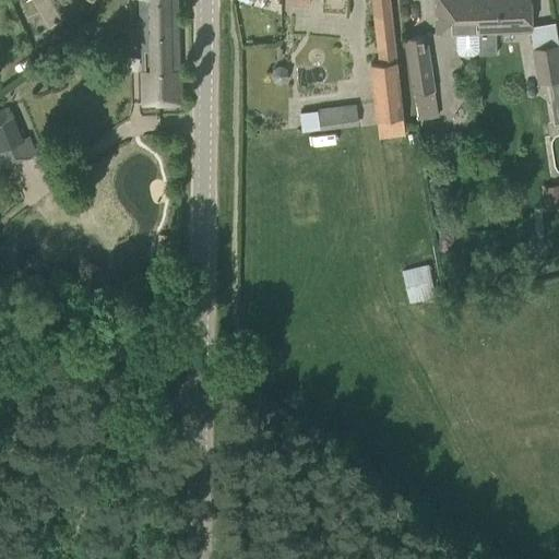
[(140,0),(142,19),(139,19),(141,38),(143,104),(156,103),(156,106),(180,105),(177,0),(140,0)]
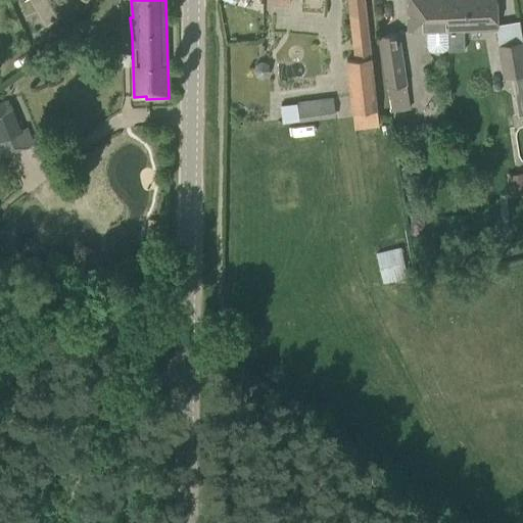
[(347,0),(354,58),(345,59),(353,128),(378,125),(364,0),(347,0)]
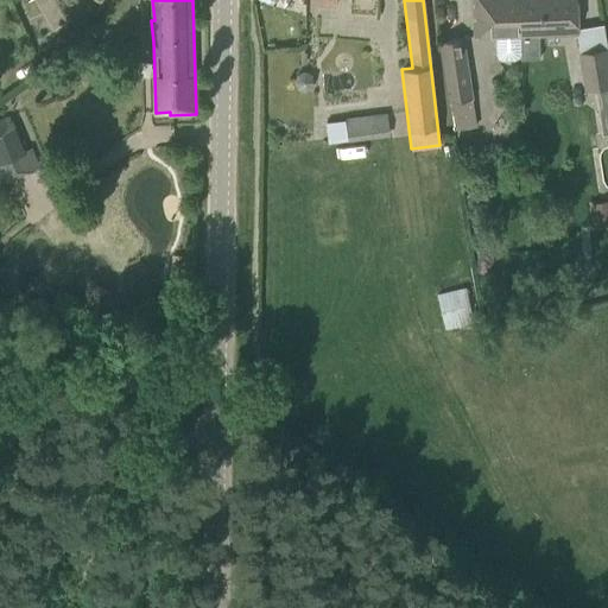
[(473,0),(474,21),(475,37),(495,37),(496,55),(499,58),(502,61),(514,61),(518,58),(518,55),(518,36),(520,36),(521,58),(540,58),(539,35),(578,32),(576,0),(473,0)]
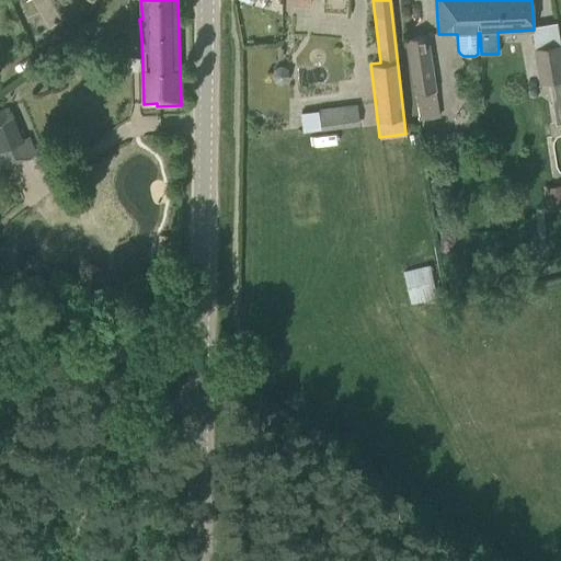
[(404,36),(416,118),(439,115),(427,33),(404,36)]
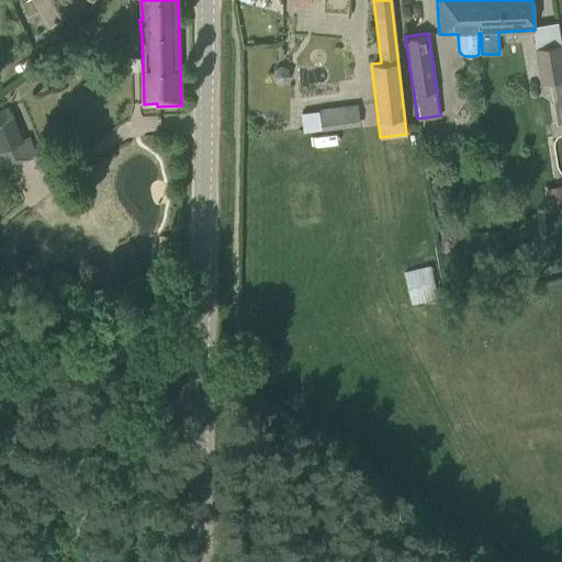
[(561,123),(561,51),(561,44),(535,48),(540,85),(550,83),(557,124),(561,123)]
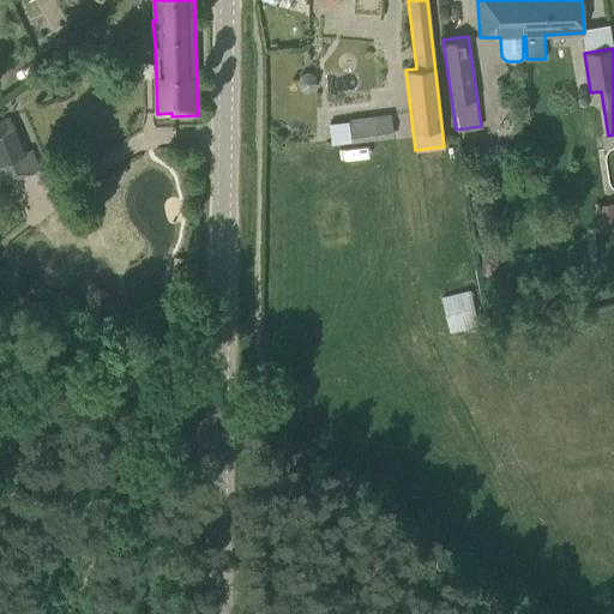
[(329,122),(332,144),(351,140),(351,142),(395,136),(391,113),(349,119),(349,120),(329,122)]
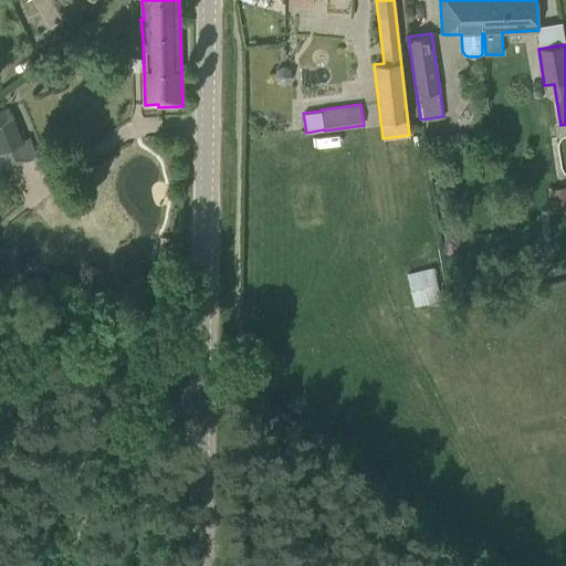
[(0,116),(0,149),(8,168),(31,158),(12,112),(0,116)]
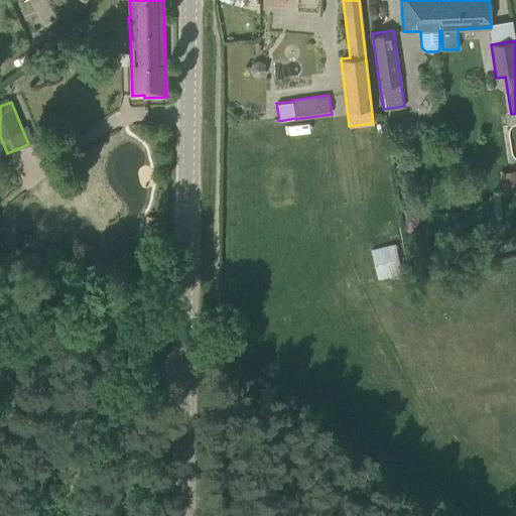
[(515,169),(500,172),(504,192),(515,190),(515,169)]
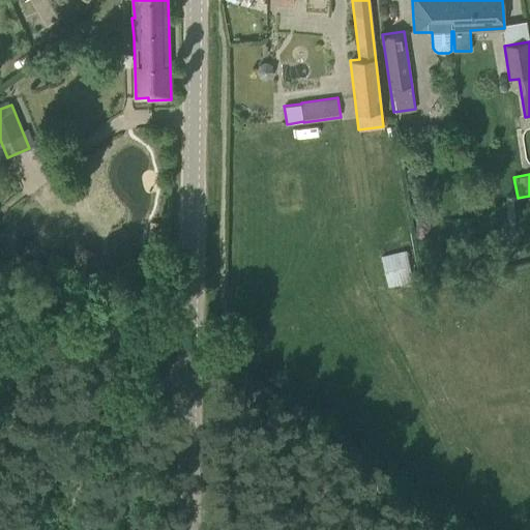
[(151,223),(150,238),(160,238),(162,223),(151,223)]
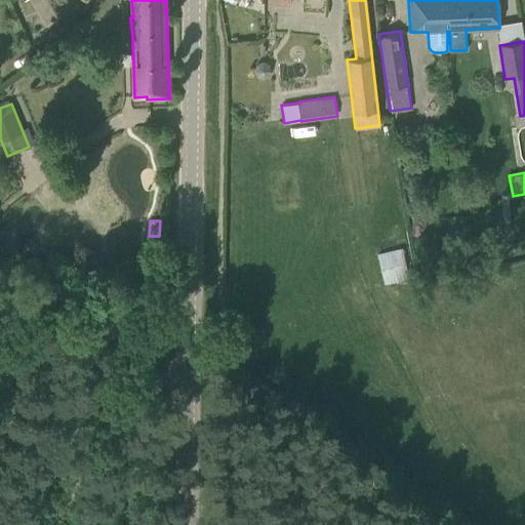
[(505,244),(489,249),(492,259),(509,254),(505,244)]
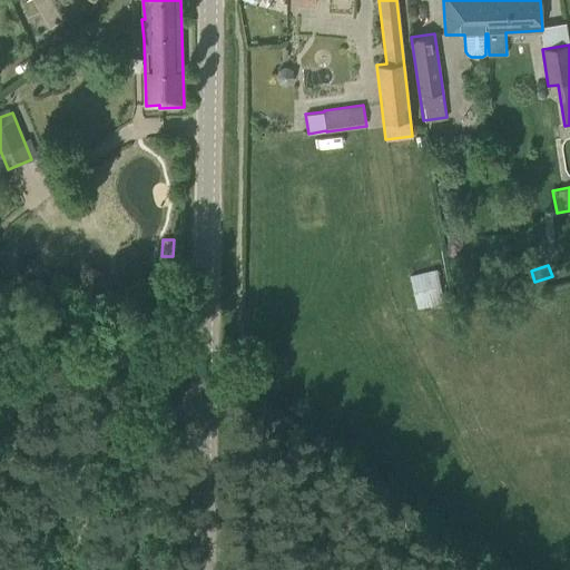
[(410,275),(418,308),(445,302),(436,268),(410,275)]
